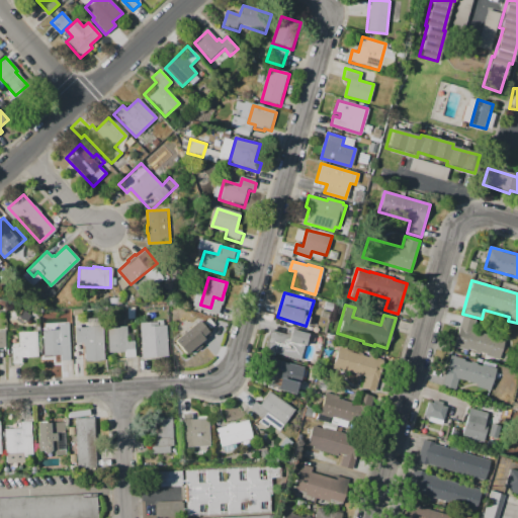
[(463,318),(477,322),(475,332),(505,340),(500,359),(455,347),(463,318)]
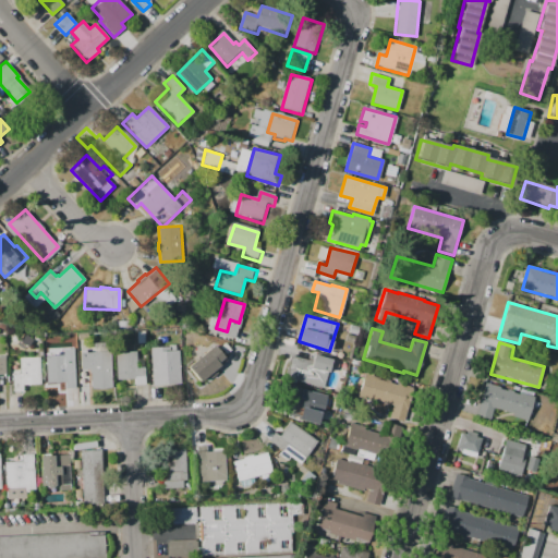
[(187,365),(215,343),(228,361),(199,383),(187,365)]
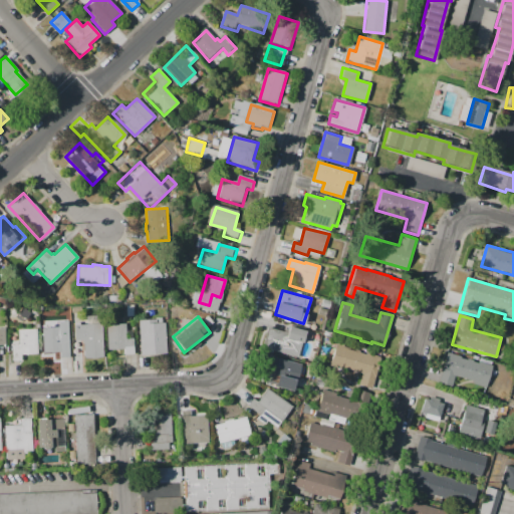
[(139,319),(165,318),(166,353),(140,354),(139,319)]
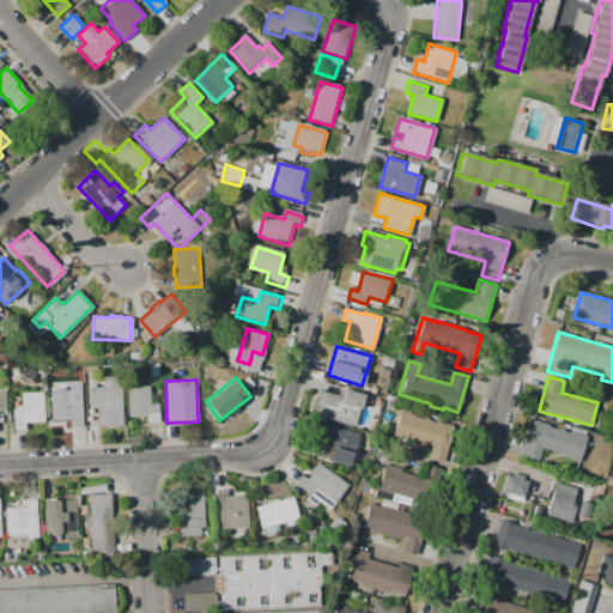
[(12,382),(40,381),(41,392),(42,392),(44,422),(26,423),(26,429),(14,429),(12,382)]
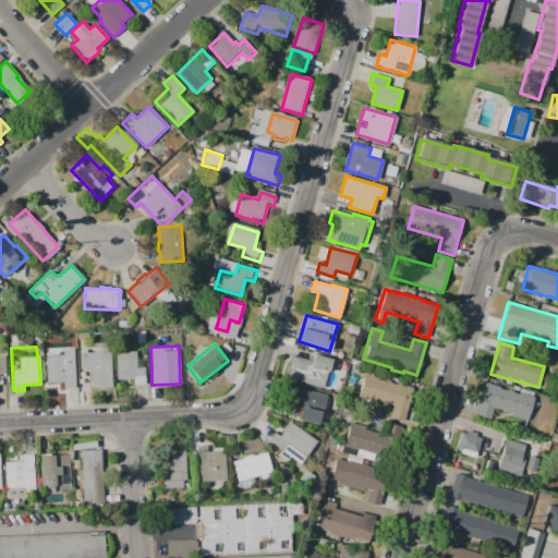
[(111,387),(92,388),(91,374),(89,374),(89,370),(80,370),(80,352),(110,351),(111,387)]
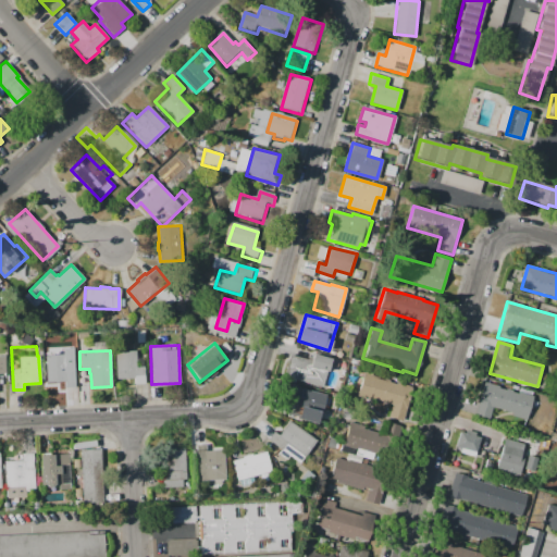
[(114,351),(135,350),(136,367),(144,367),(145,383),(134,383),(134,378),(115,379),(114,351)]
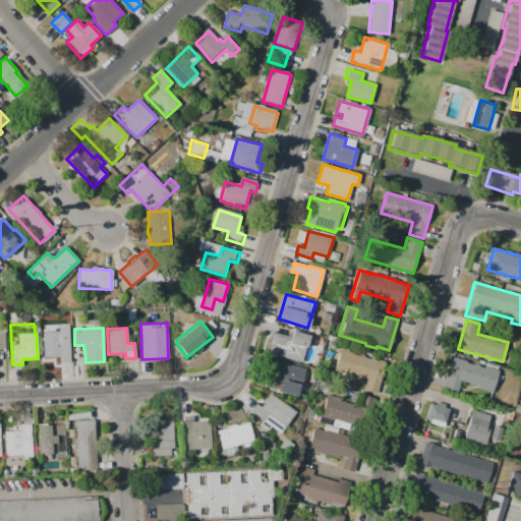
[(292,331),(309,336),(302,361),(266,351),(271,332),(290,337),(292,331)]
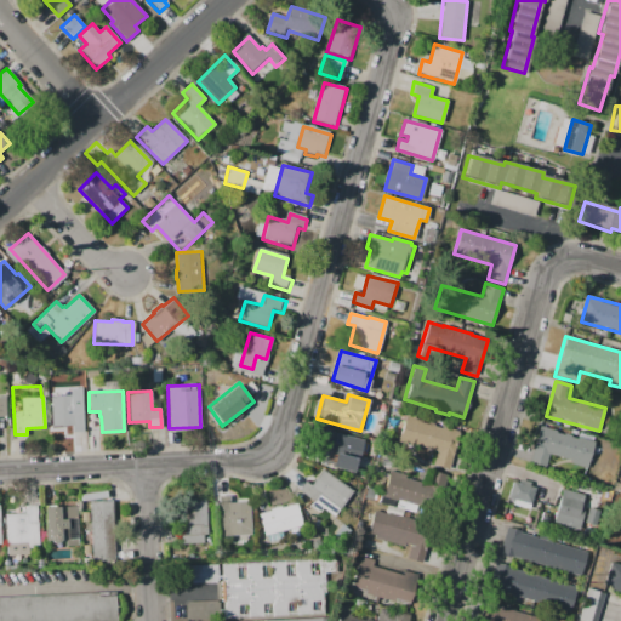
[(51,426),(50,397),(72,397),(72,414),(86,414),(86,432),(70,432),(70,426),(51,426)]
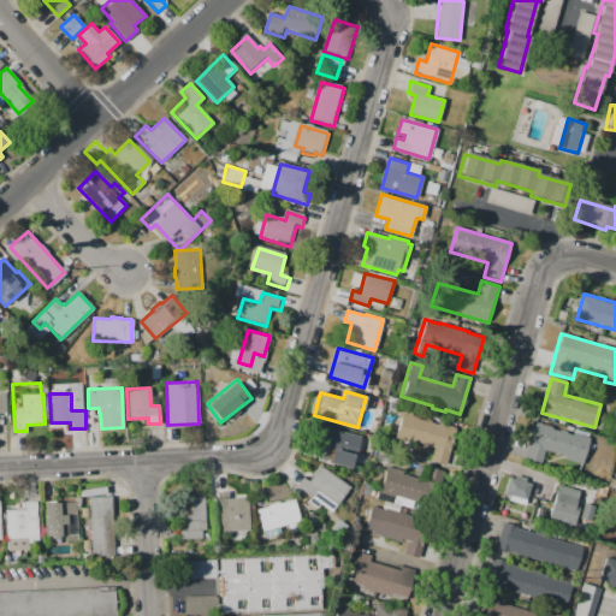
[(402,412),(395,437),(432,448),(428,460),(445,465),(456,427),(402,412)]
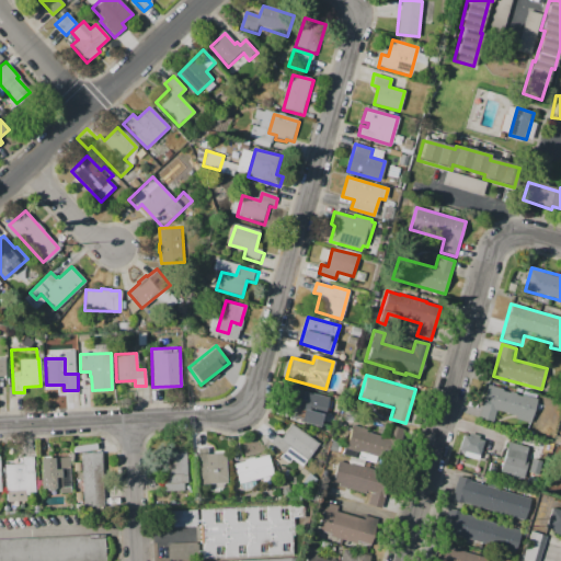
[(490,387),(480,421),(495,425),(499,413),(531,423),(538,401),(490,387)]
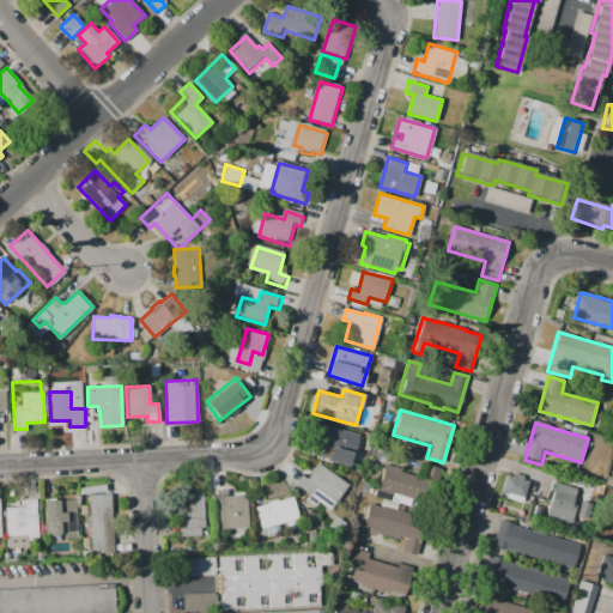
[(331,426),(371,438),(362,469),(329,460),(332,450),(325,448),(331,426)]
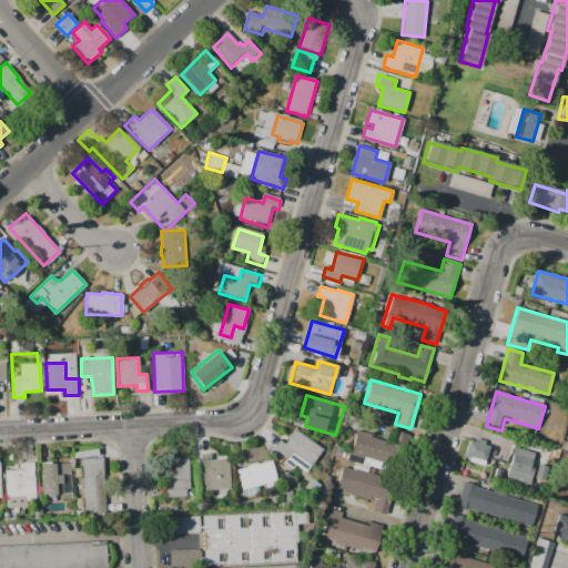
[(295,429),(324,450),(307,473),(272,447),(279,438),(284,443),(295,429)]
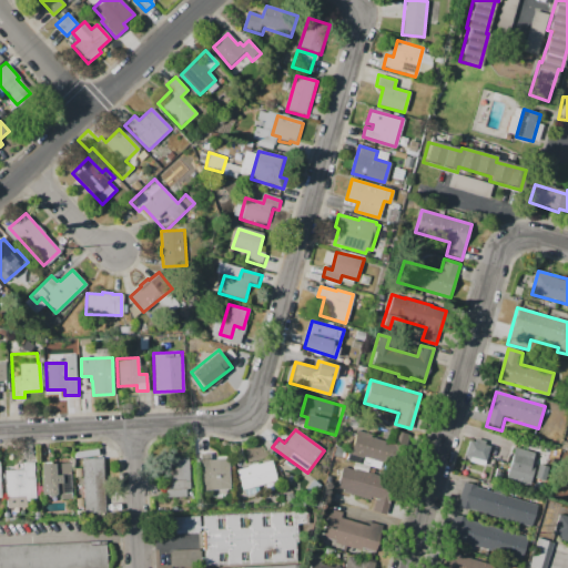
[(356,429),(348,453),(399,468),(409,435),(395,430),(392,443),(371,437),(371,434),(356,429)]
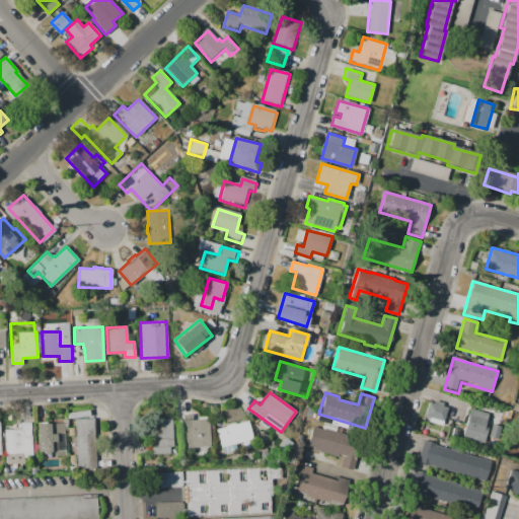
[(431,403),(426,420),(445,425),(450,410),(431,403)]
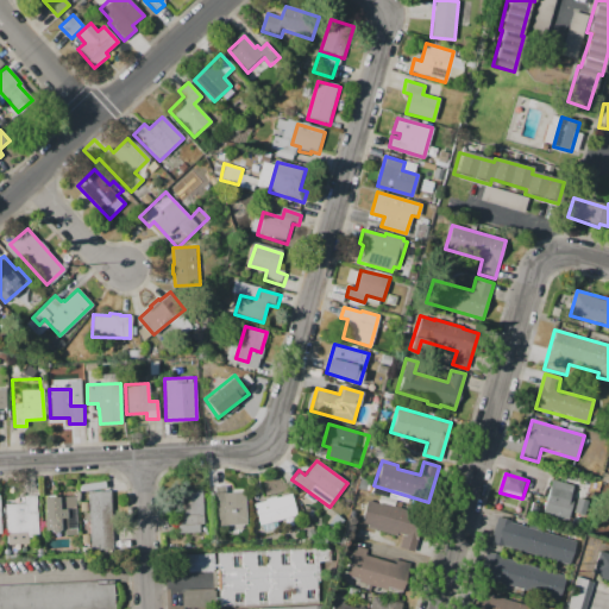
[(552,482),(542,515),(570,523),(581,489),(552,482)]
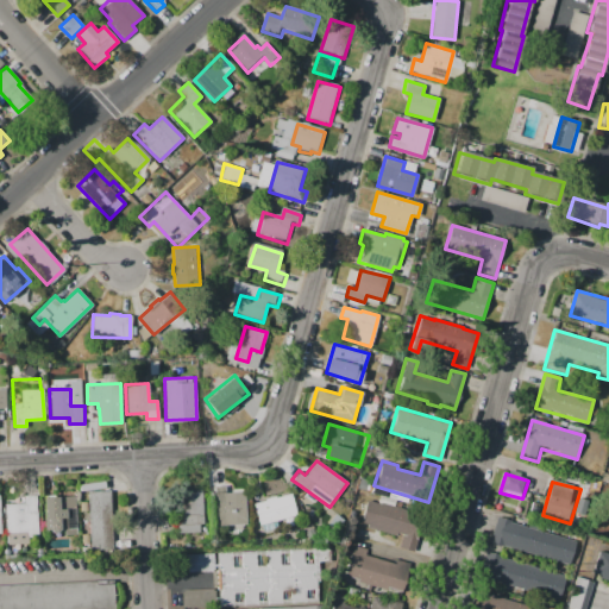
[(213,485),(225,485),(225,493),(245,493),(246,523),(215,525),(213,485)]
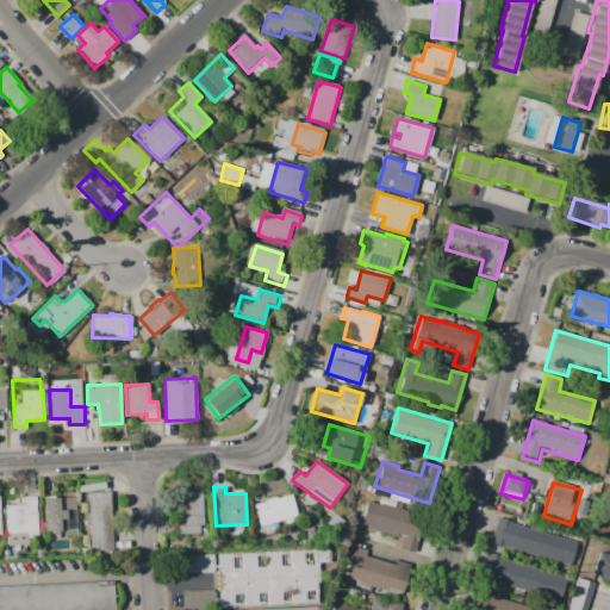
[(201,487),(178,489),(179,534),(199,533),(199,526),(203,526),(201,487)]
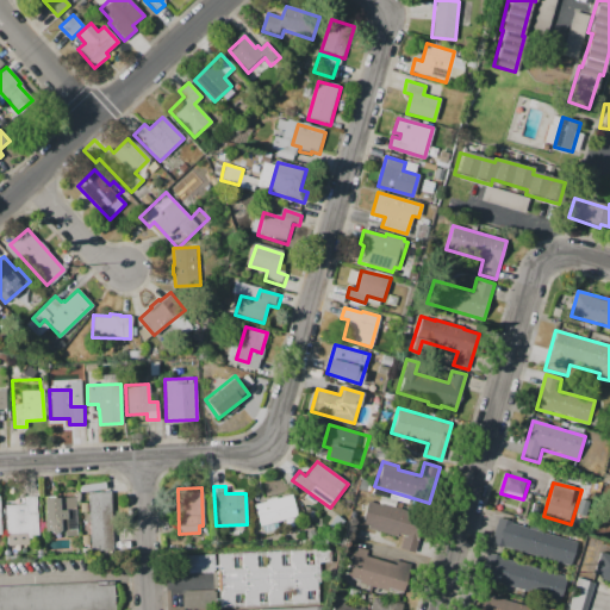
[(111,491),(112,552),(91,552),(88,491),(111,491)]
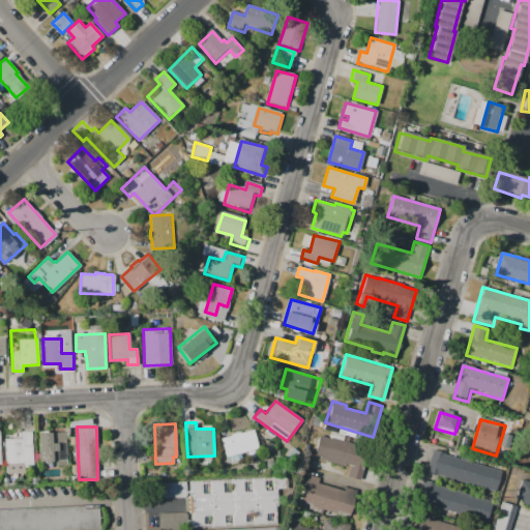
[(219,439),(226,458),(258,448),(253,430),(239,433),(239,432),(230,434),(231,436),(219,439)]
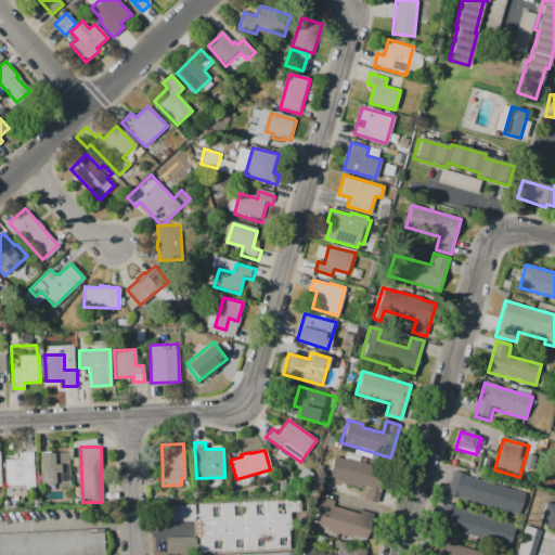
[(4,460),(22,459),(22,452),(33,452),(34,489),(24,490),(24,485),(5,486),(4,460)]
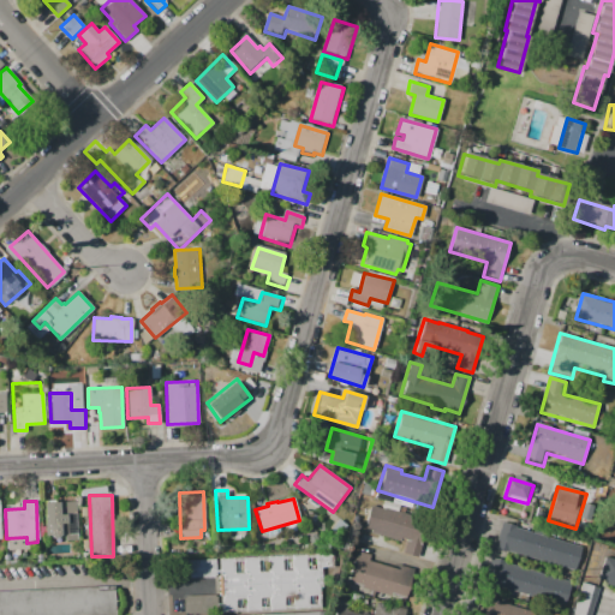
[(43,503),(76,502),(77,539),(64,541),(64,536),(49,537),(49,535),(45,535),(43,503)]
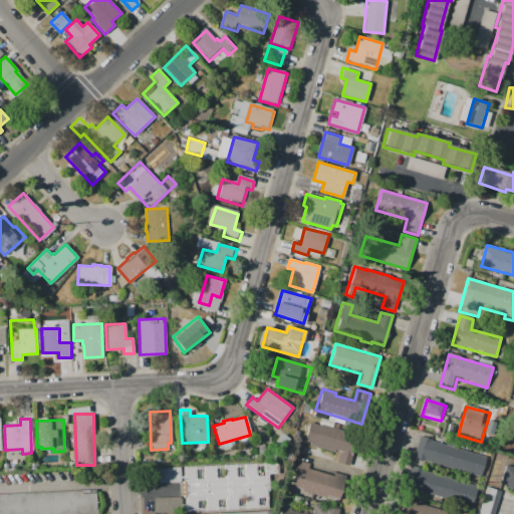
[(310,422),(304,442),(309,443),(309,445),(333,452),(334,450),(339,451),(336,462),(350,466),(359,436),(310,422)]
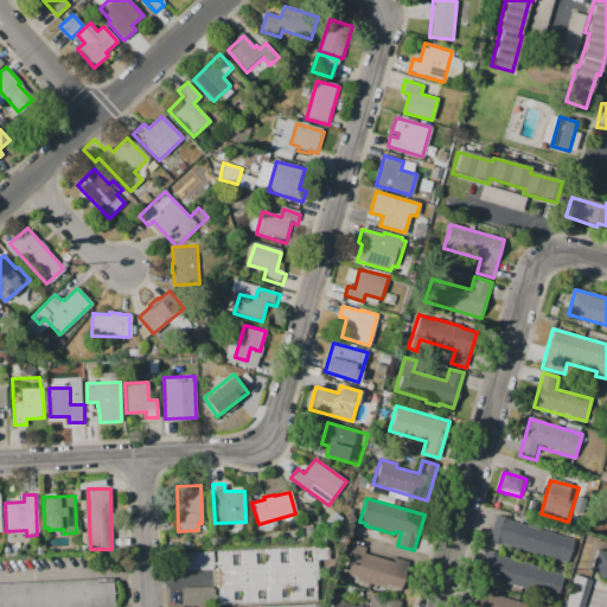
[(498,517),(566,537),(558,563),(491,544),(498,517)]
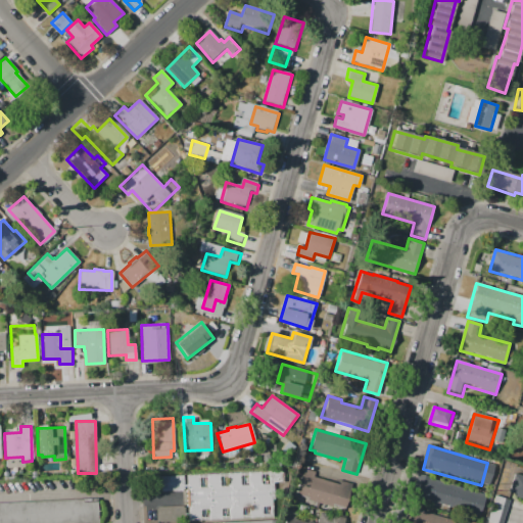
[(303,467),(315,471),(314,476),(339,484),(340,479),(352,483),(345,509),(332,505),(332,507),(310,500),(310,498),(295,493),(303,467)]
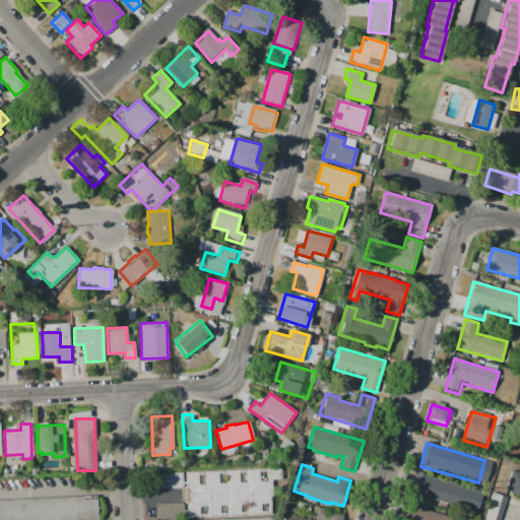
[(280,478),(279,466),(258,468),(258,479),(280,478)]
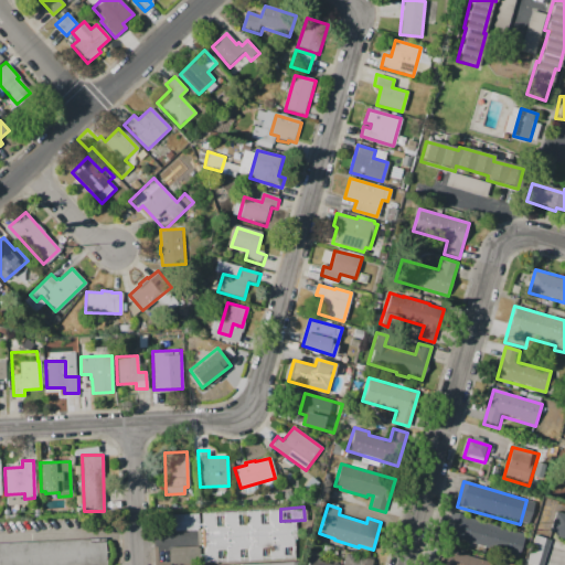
[(295,558),(292,509),(201,512),(201,521),(198,521),(198,512),(168,513),(168,531),(203,530),(203,545),(169,547),(169,564),(201,563),(200,557),(203,557),(203,562),(295,558)]
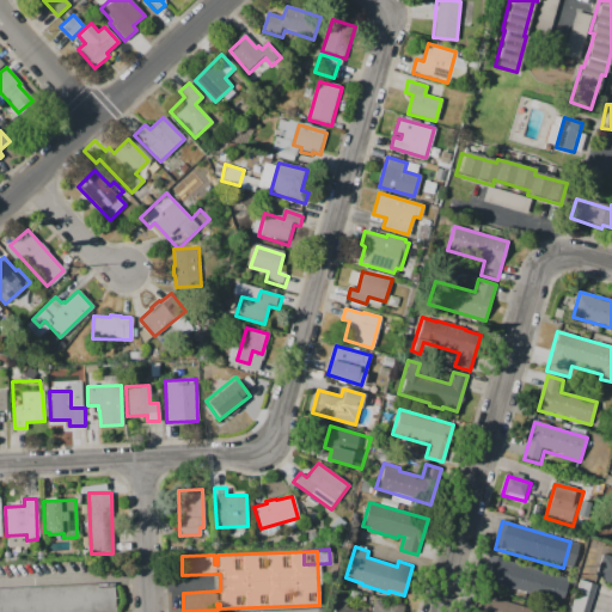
[(488,555),(481,579),(560,603),(567,577),(488,555)]
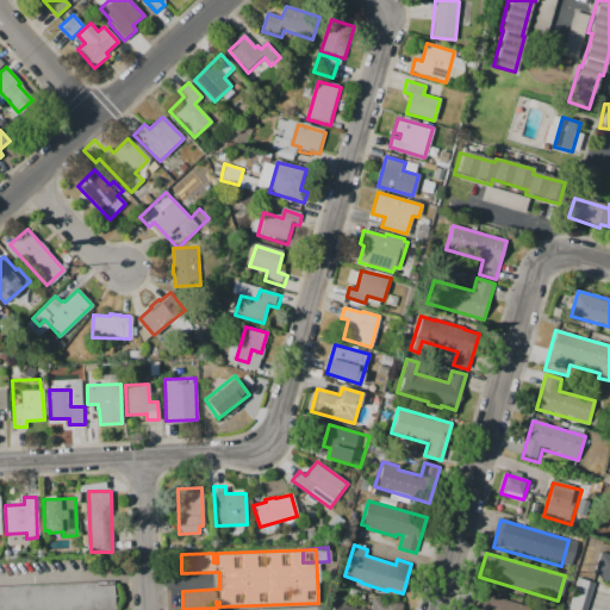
[(609,556),(599,554),(593,577),(609,580),(609,556)]
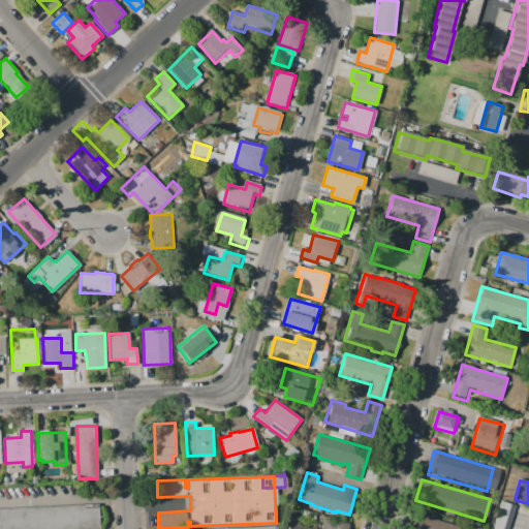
[(506,528),(512,504),(498,501),(493,527),(502,528),(506,528)]
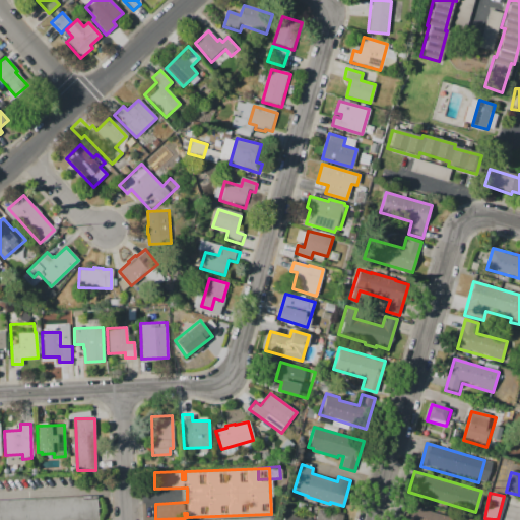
[(0,519),(0,499),(95,495),(96,519),(0,519)]
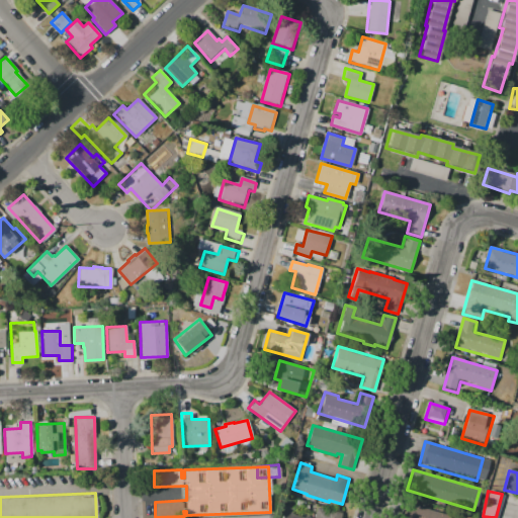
[(459,517),(406,503),(402,517),(459,517)]
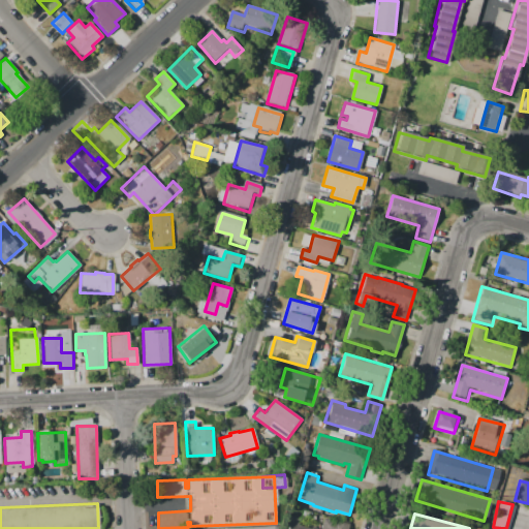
[(320,528),(323,519),(348,526),(347,528),(286,528),(289,521),(320,528)]
